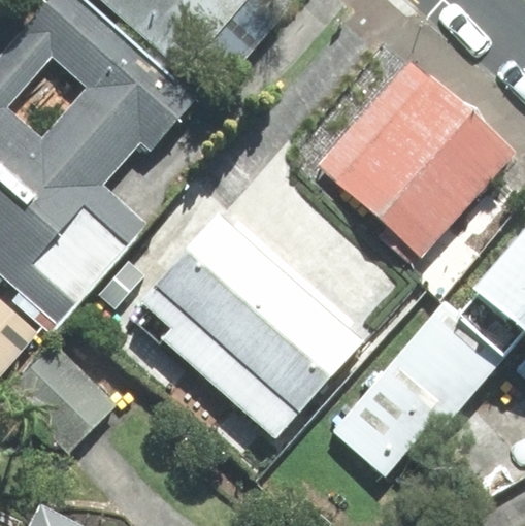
[(151,224),(104,184),(139,144),(150,154),(197,100),(84,0),(44,0),(0,51),(0,273),(60,326),(151,224)]
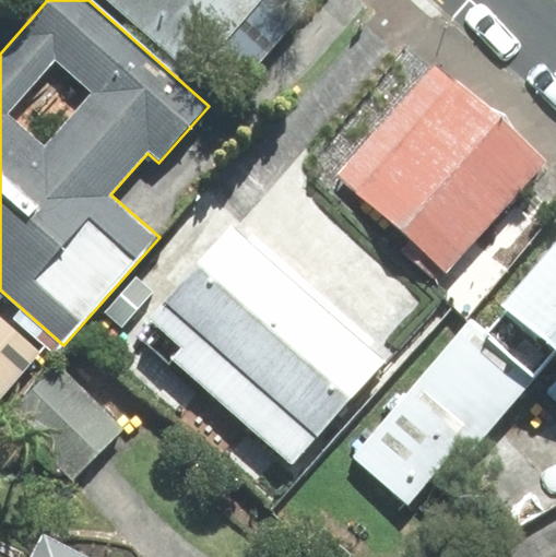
[(103,0),(192,79),(262,0),(103,0)]
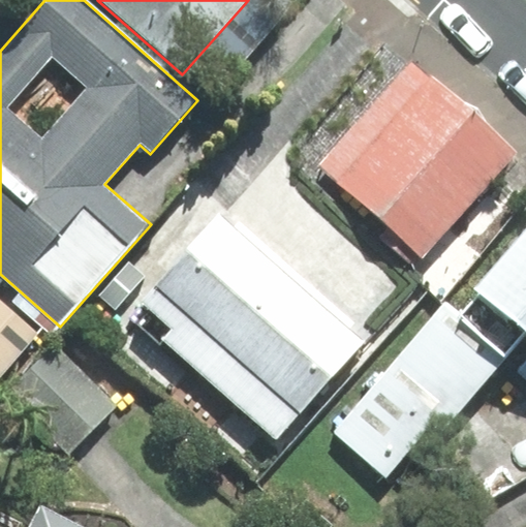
[(518,154),(412,62),(317,171),(387,230),(380,238),(409,262),(416,255),(424,262),(518,154)]
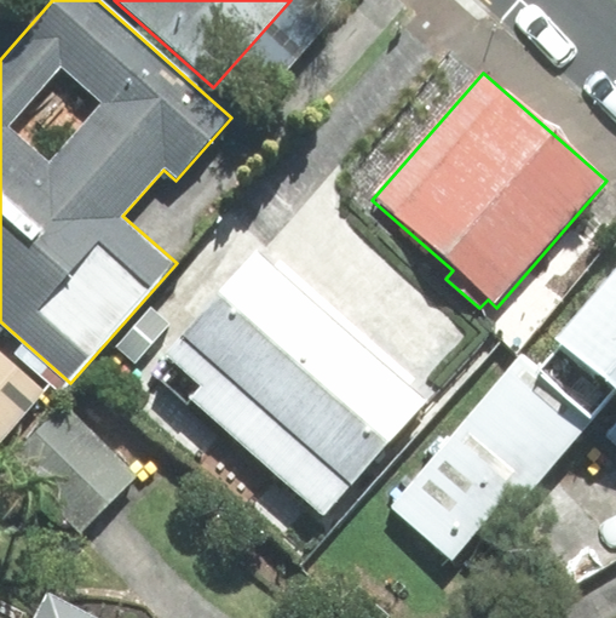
[(327,519),(427,404),(236,238),(206,273),(217,282),(147,364),(327,519)]
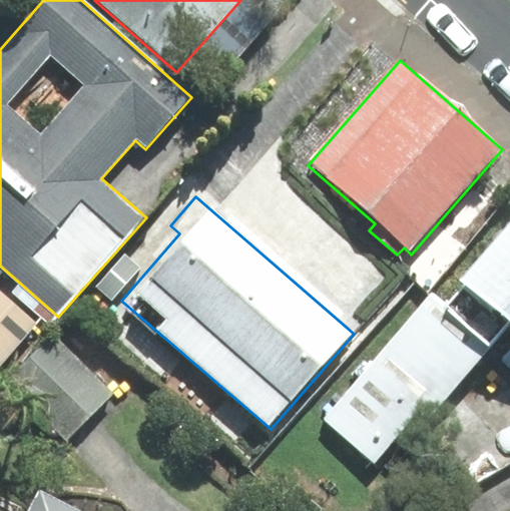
[(468,326),(431,293),(323,419),(375,463),(434,395),(442,402),(507,327),(509,329),(509,349),(501,361),(509,368),(509,220),(456,284),(484,307),(468,326)]
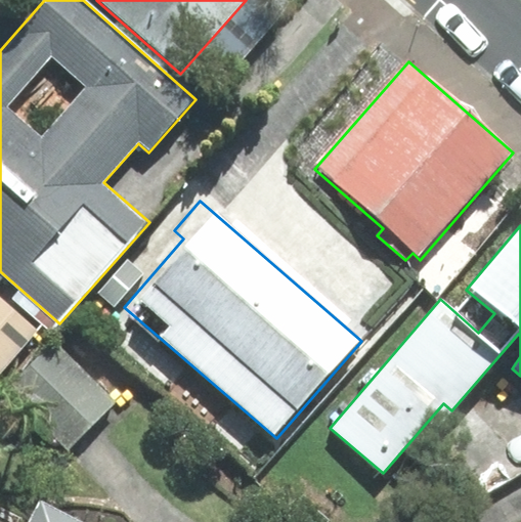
[(401,279),(381,260),(351,291),(372,310),(401,279)]
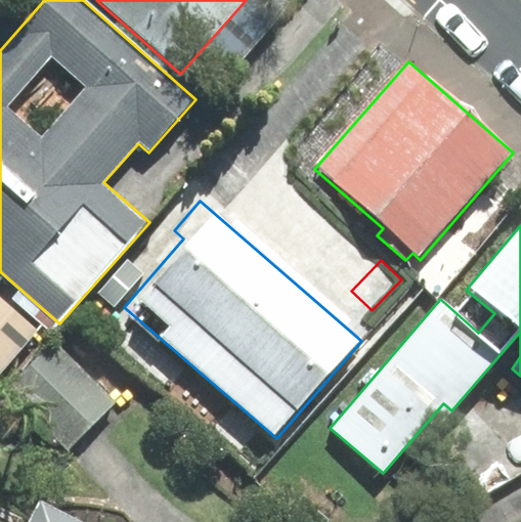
[(0,373),(38,331),(0,297),(0,373)]
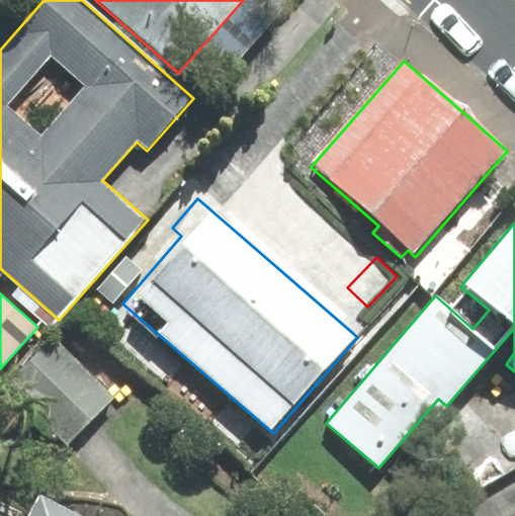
[(114,397),(54,338),(5,389),(66,446),(114,397)]
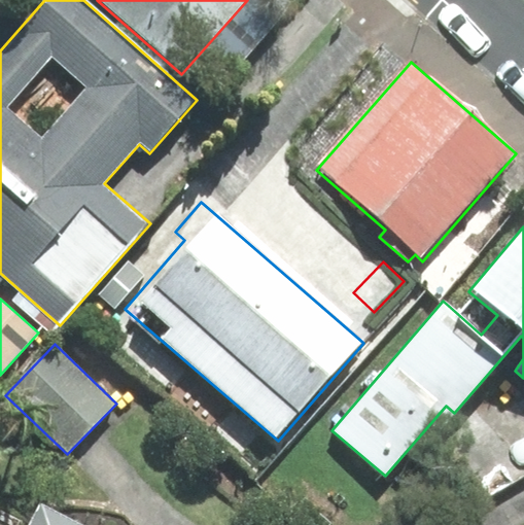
[(82,524),(41,502),(28,524),(82,524)]
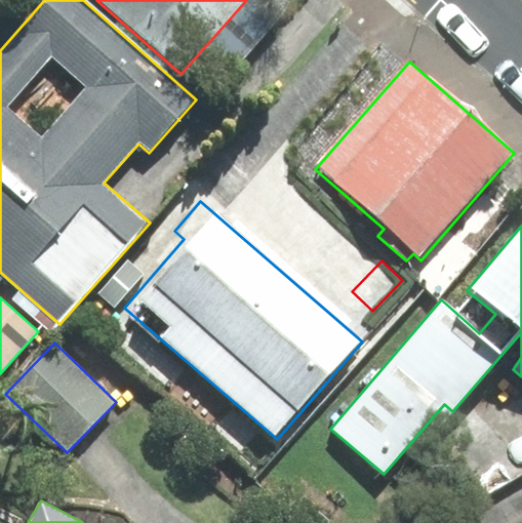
All buildings are outlined.
